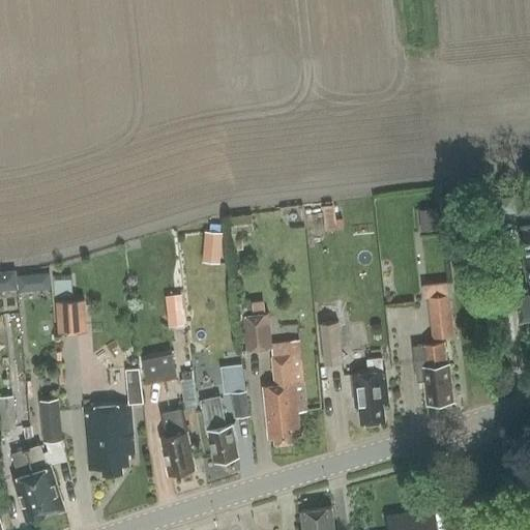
[(519,214),(529,212),(529,188),(516,192),(519,214)]
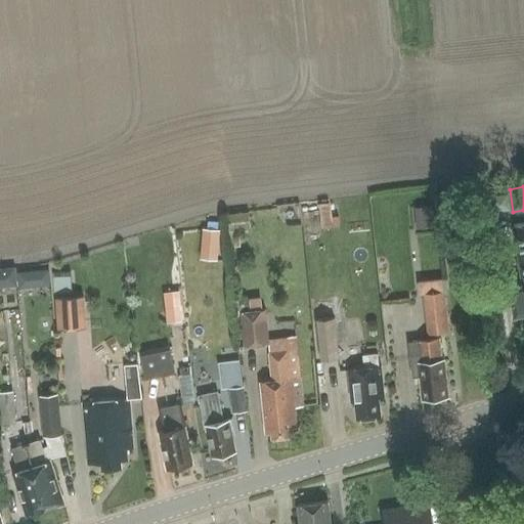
[(248,214),(228,216),(229,232),(250,229),(248,214)]
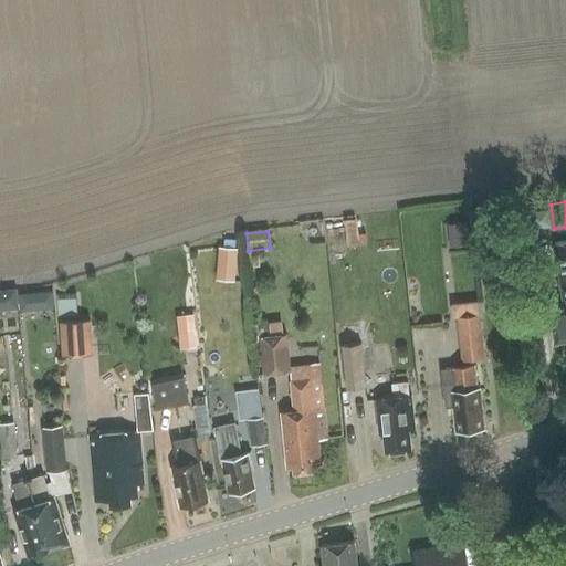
[(565,243),(557,244),(565,305),(553,307),(557,341),(565,339),(565,243)]
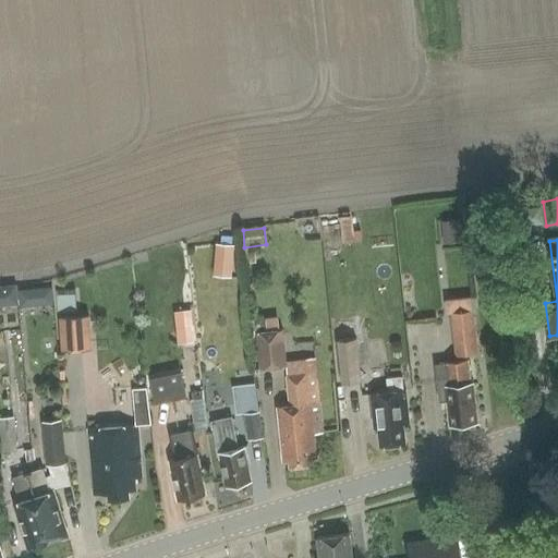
[(216,243),(215,259),(237,262),(238,245),(216,243)]
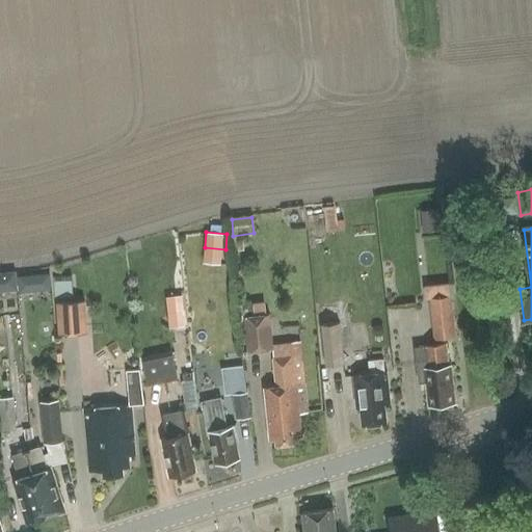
[(17,270),(0,271),(0,291),(19,290),(17,270)]
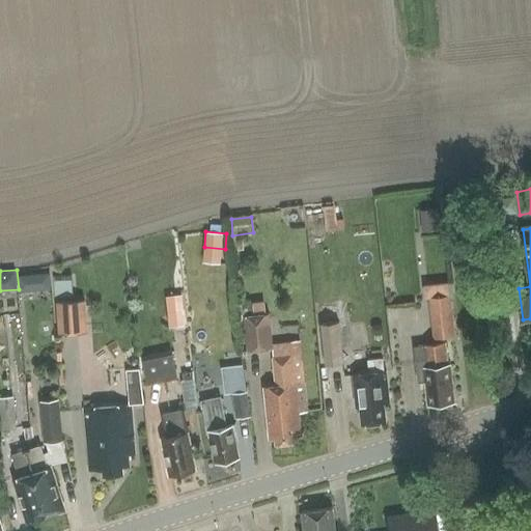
[(50,278),(42,279),(43,287),(50,287),(50,278)]
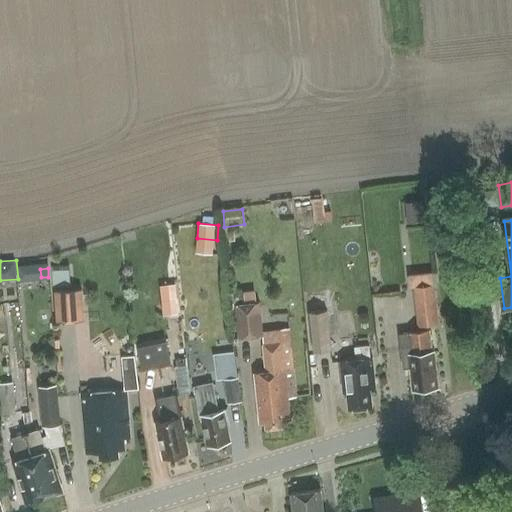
[(69,270),(52,271),(54,287),(70,286),(69,270)]
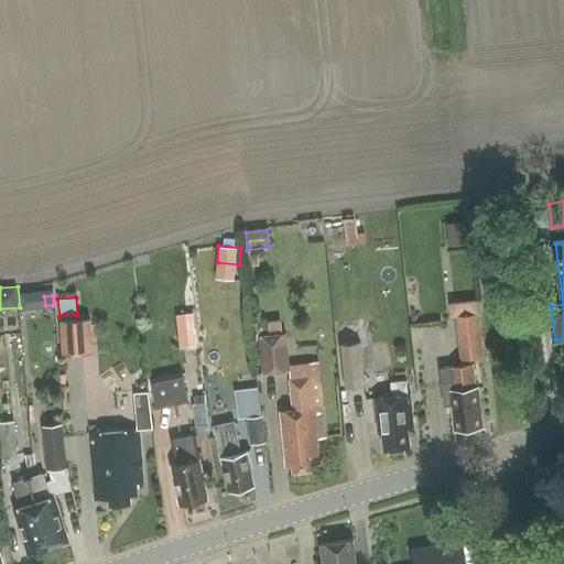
[(480,314),(456,316),(461,360),(485,357),(480,314)]
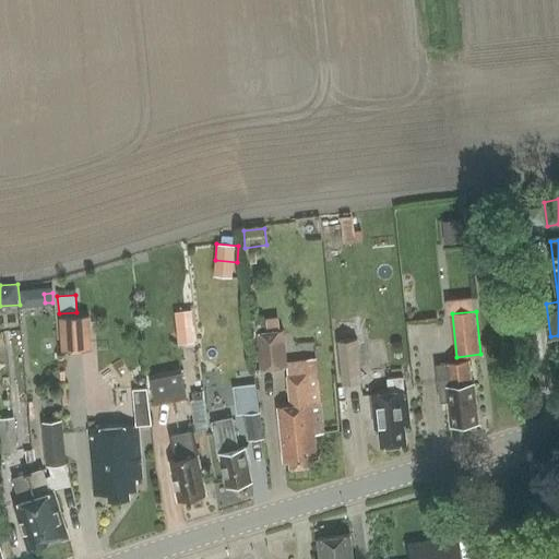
[(63,351),(94,349),(92,316),(61,318),(63,351)]
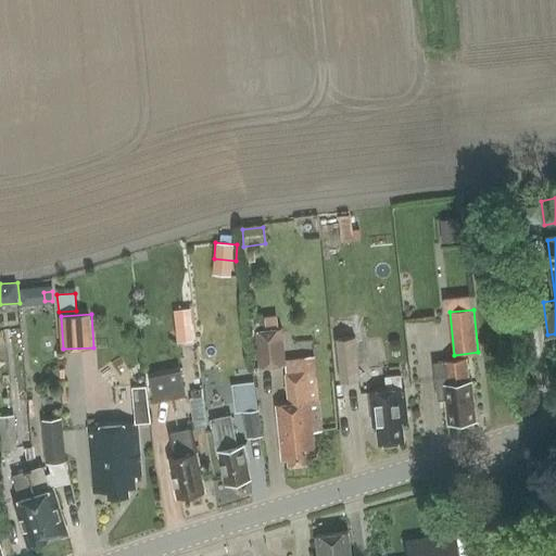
[(279,314),(265,315),(267,328),(280,327),(279,314)]
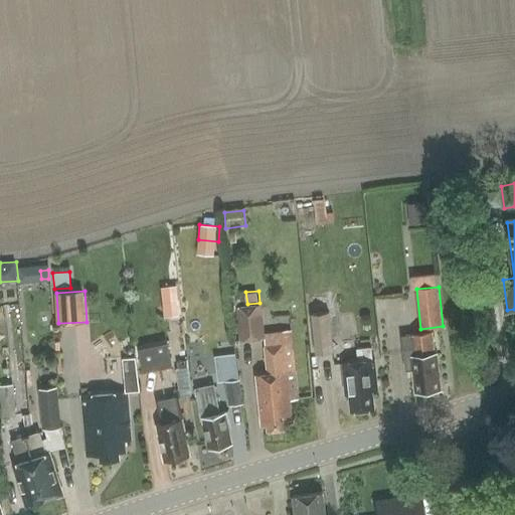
[(337,343),(332,294),(309,297),(314,346),(337,343)]
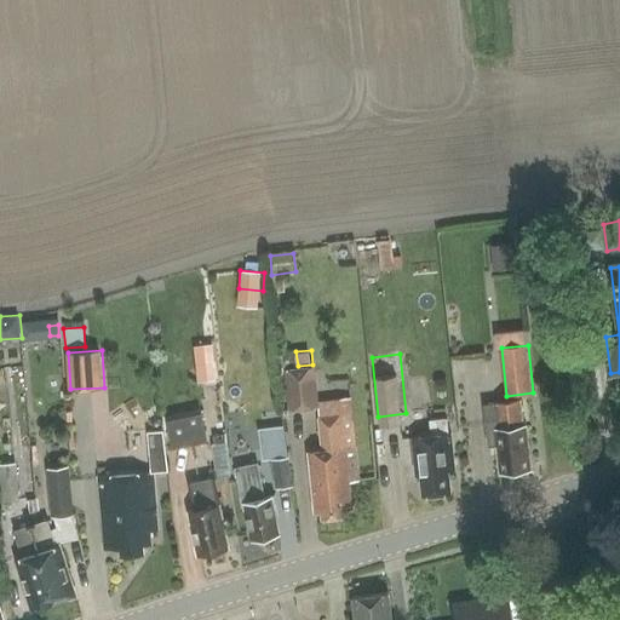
[(291,411),(321,407),(316,366),(286,369),(291,411)]
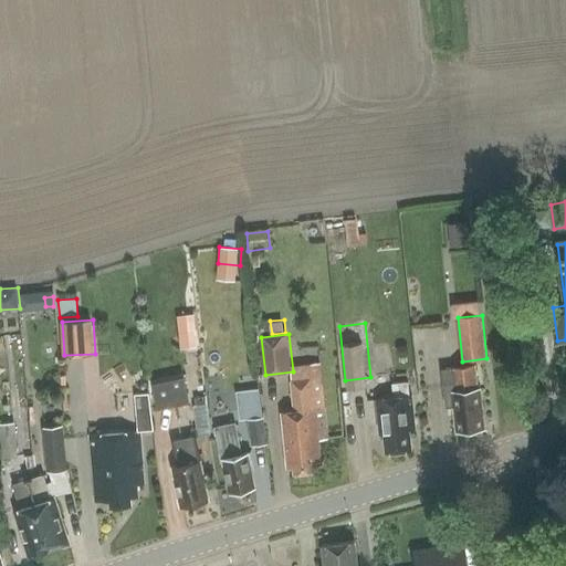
[(310,378),(290,380),(293,412),(284,413),(290,469),(296,469),(296,475),(317,473),(317,468),(324,467),(322,441),(331,440),(321,364),(307,365),(310,378)]
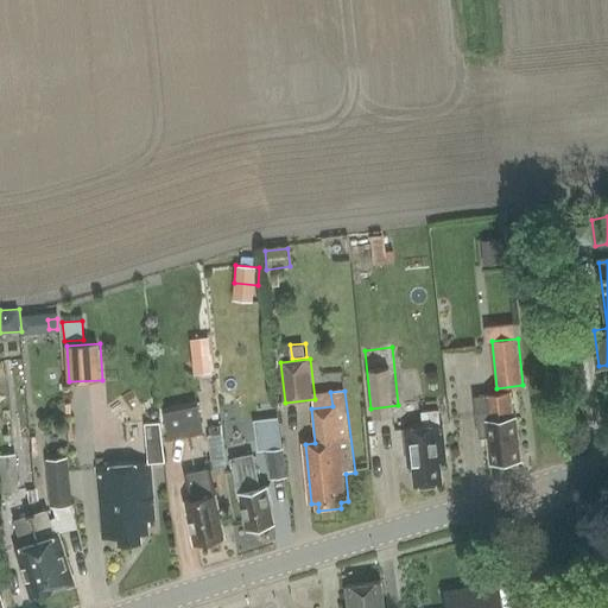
[(485,409),(475,410),(479,437),(487,437),(491,463),(521,460),(515,416),(513,416),(510,392),(483,394),(485,409)]
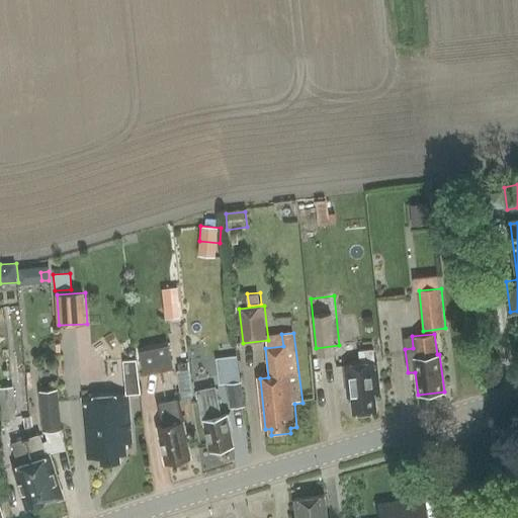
[(168,342),(137,348),(143,376),(173,370),(168,342)]
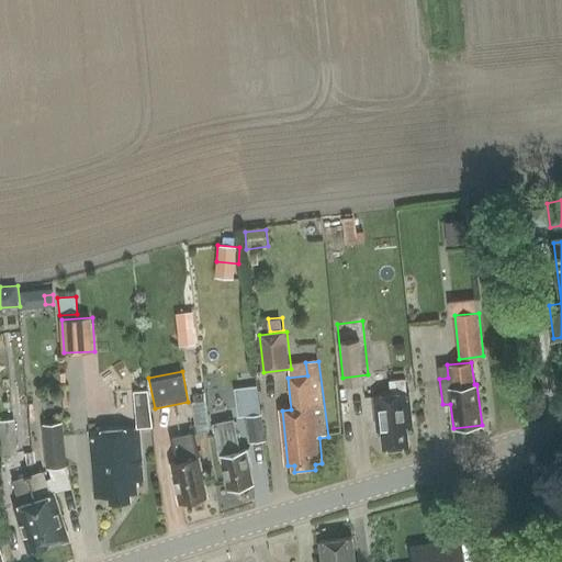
[(407,428),(413,428),(408,381),(390,383),(391,397),(374,398),(379,433),(383,433),(385,451),(408,449),(407,428)]
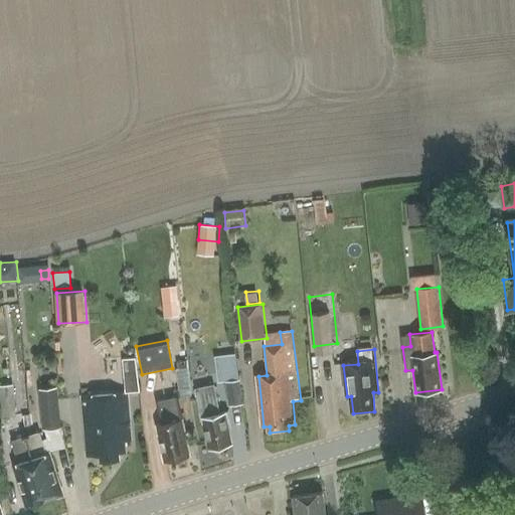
[(184,393),(195,393),(193,358),(183,359),(184,393)]
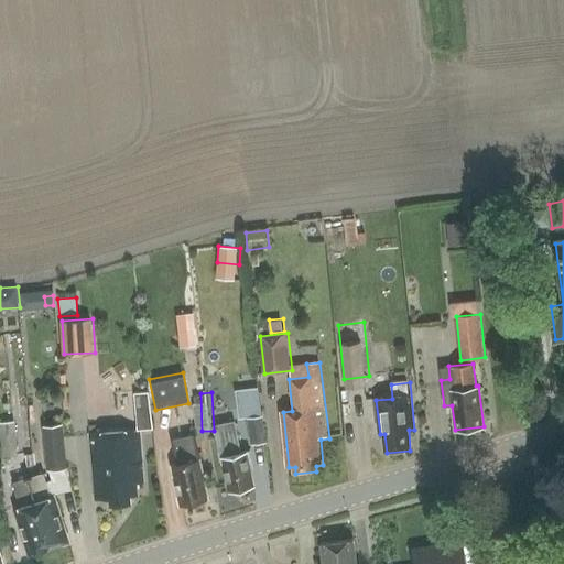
[(140,431),(154,430),(151,394),(137,396),(140,431)]
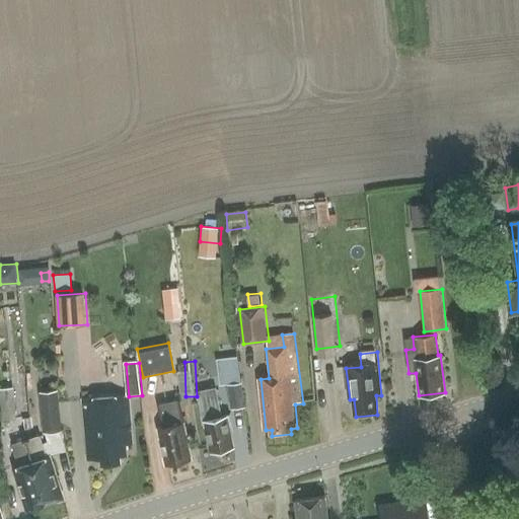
[(240,384),(229,385),(231,409),(243,408),(240,384)]
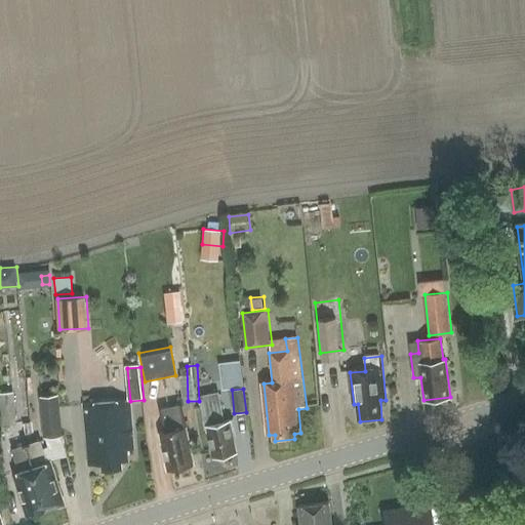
[(17,425),(15,393),(1,394),(4,426),(17,425)]
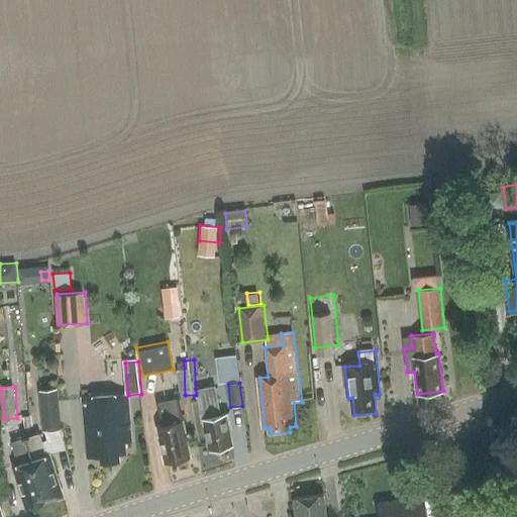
[(58,389),(39,391),(44,431),(46,431),(48,441),(44,441),(48,453),(67,449),(65,430),(63,430),(58,389)]
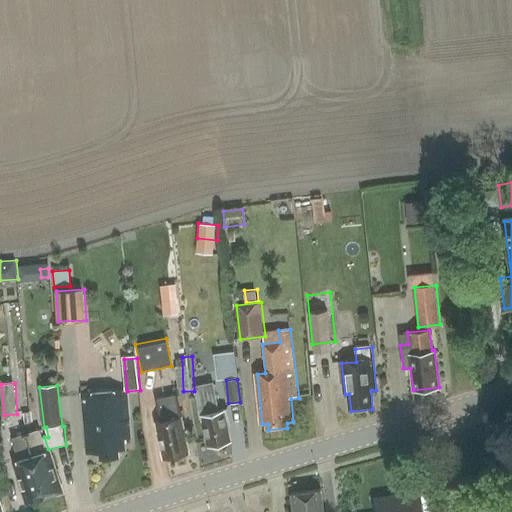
[(208,448),(232,444),(229,428),(231,428),(229,413),(220,414),(214,385),(197,389),(208,448)]
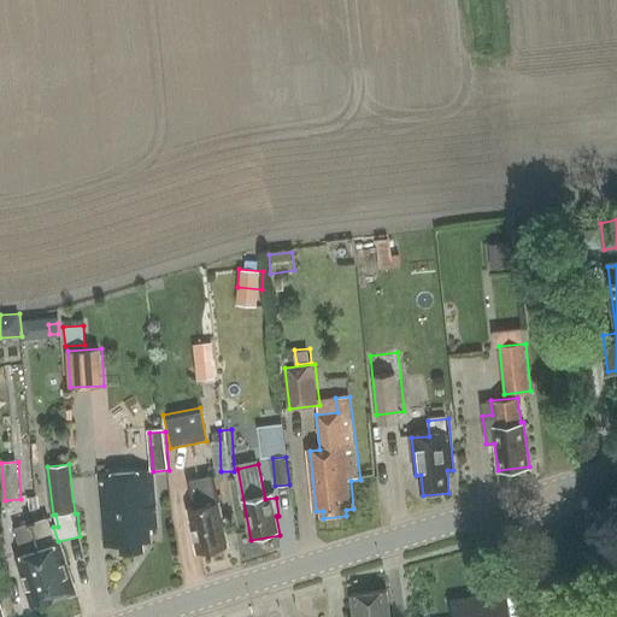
[(151,530),(159,530),(154,472),(100,477),(106,548),(122,547),(122,556),(145,553),(145,545),(152,544),(151,530)]
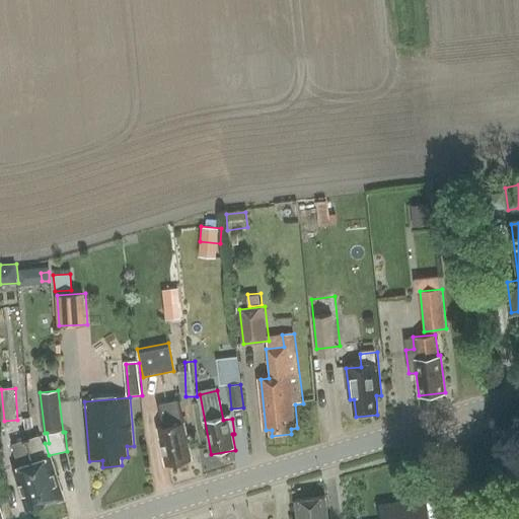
[(167,468),(192,463),(180,403),(161,408),(165,429),(160,430),(167,468)]
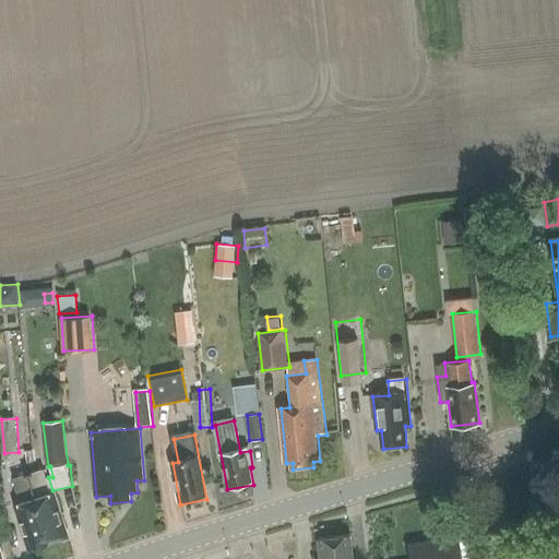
[(55,496),(51,497),(43,468),(13,478),(21,504),(16,506),(32,552),(69,540),(55,496)]
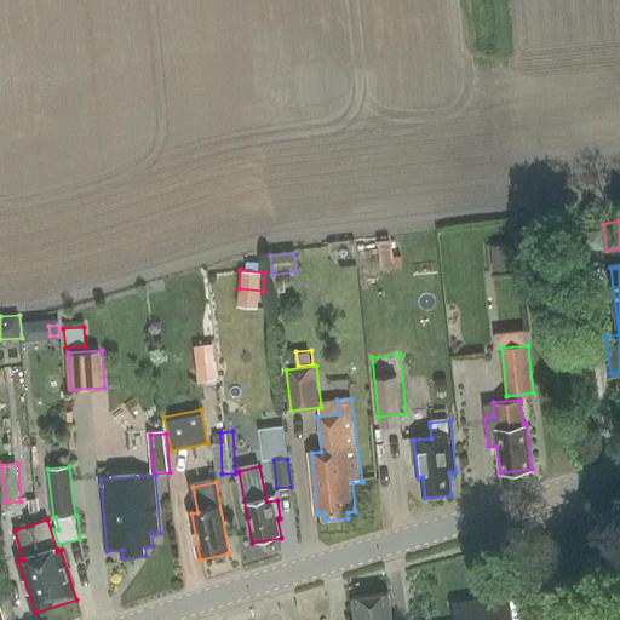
[(350,619),(391,619),(389,592),(352,597),(355,618),(350,619)]
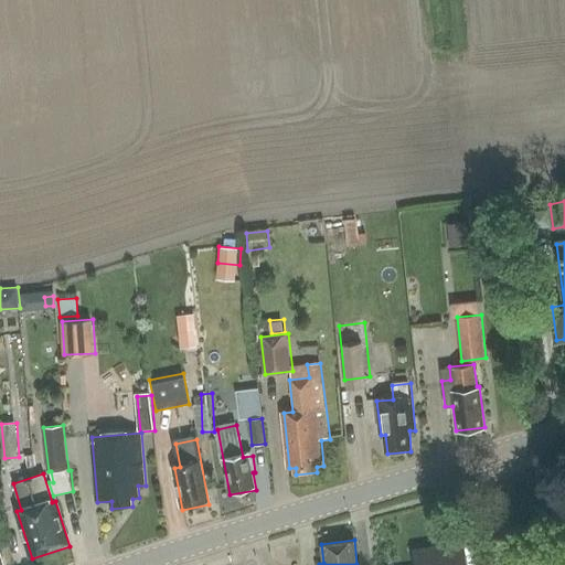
[(466,564),(462,542),(413,550),(415,564),(466,564)]
